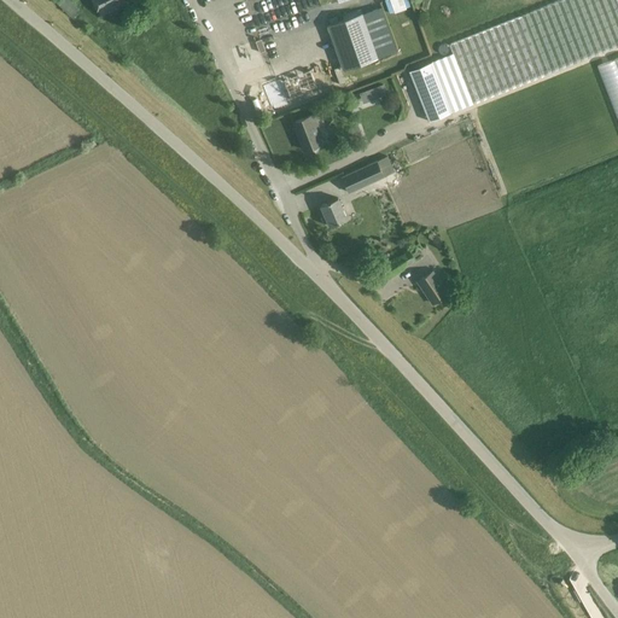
[(58,0),(56,3),(66,13),(70,17),(79,9),(70,0),(58,0)]
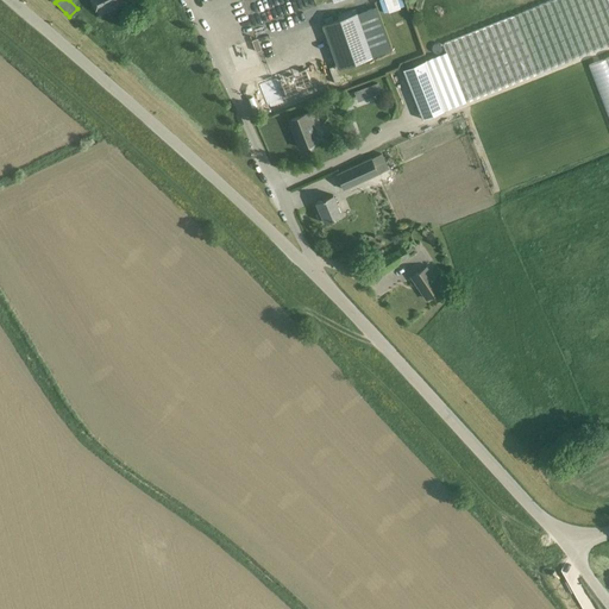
[(99,14),(126,0),(90,0),(96,11),(96,10),(99,14)]
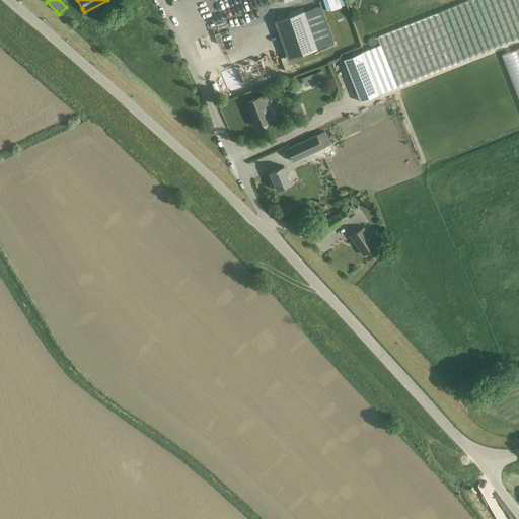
[(518,0),(472,0),(377,38),(380,45),(361,53),(356,55),(355,53),(346,56),(346,59),(344,60),(360,101),(378,94),(518,38),(518,0)]
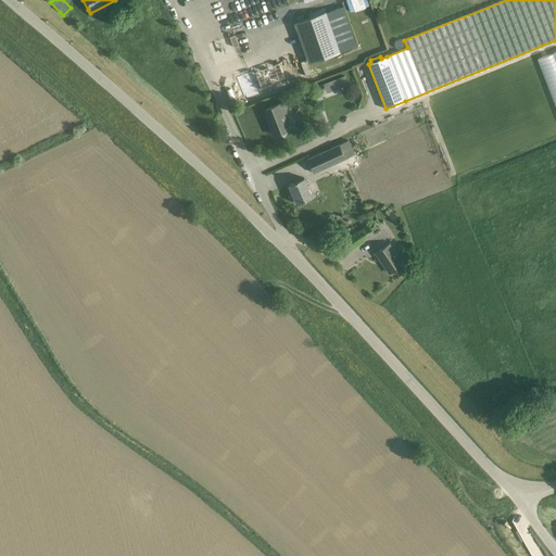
[(294,23),(308,63),(340,52),(326,11),(294,23)]
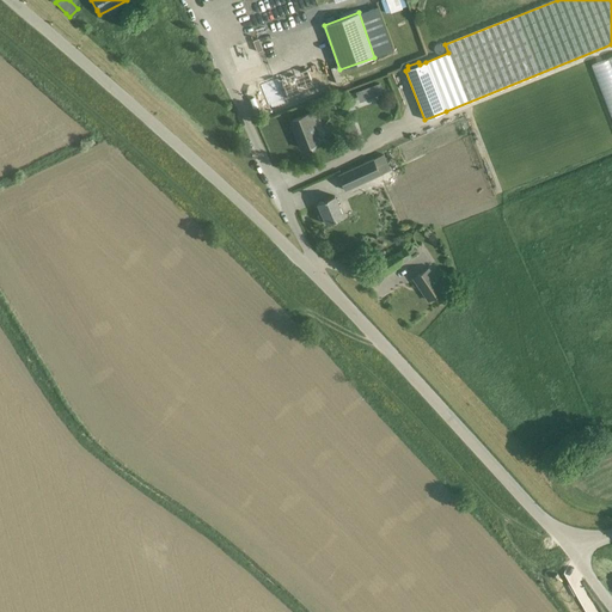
[(252,40),(257,51),(264,48),(259,37),(252,40)]
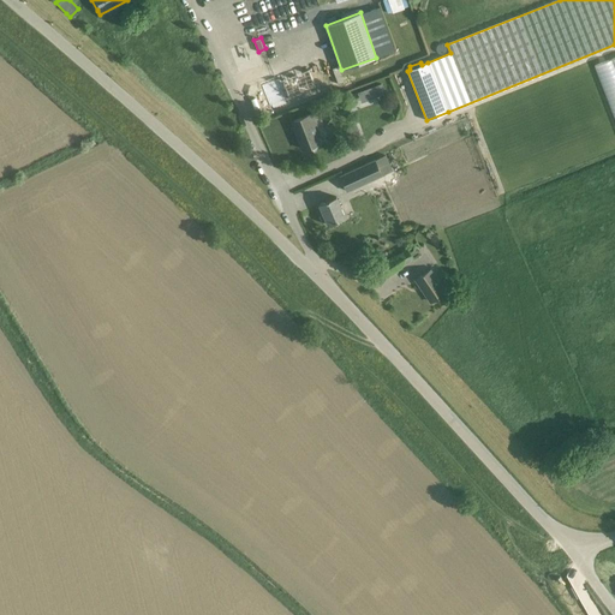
[(614,57),(595,64),(614,121),(614,57)]
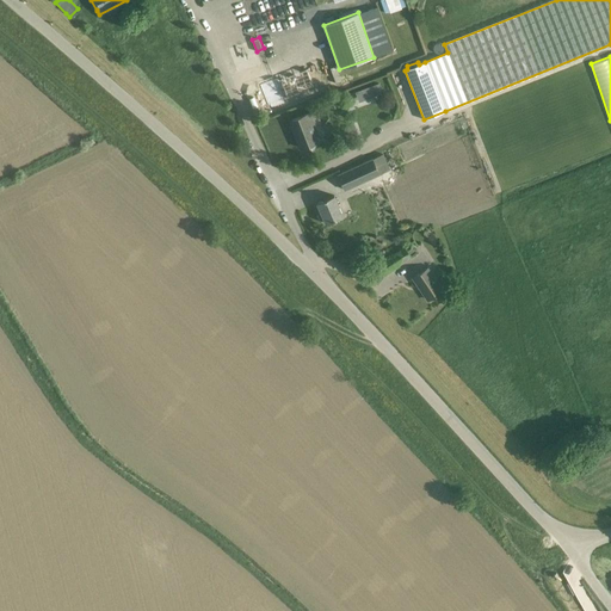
[(329,85),(322,67),(308,72),(307,68),(276,80),(276,79),(259,85),(269,110),(284,104),(283,99),(300,93),(302,100),(315,97),(313,91),(329,85)]
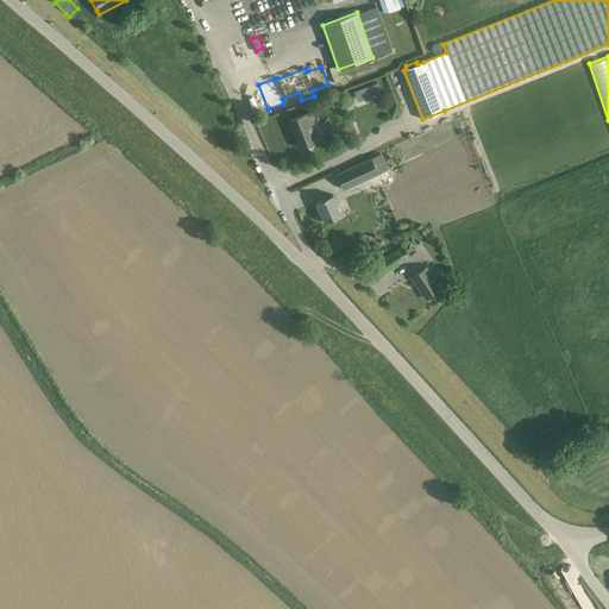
[(308,112),(292,119),(296,133),(294,135),(300,148),(306,145),(311,150),(319,139),(314,136),(309,124),(312,123),(308,112)]
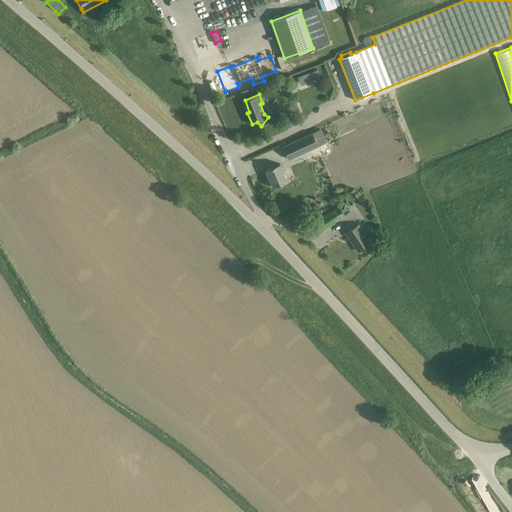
[(312,133),(282,146),(288,160),(327,142),(321,129),(312,133)]
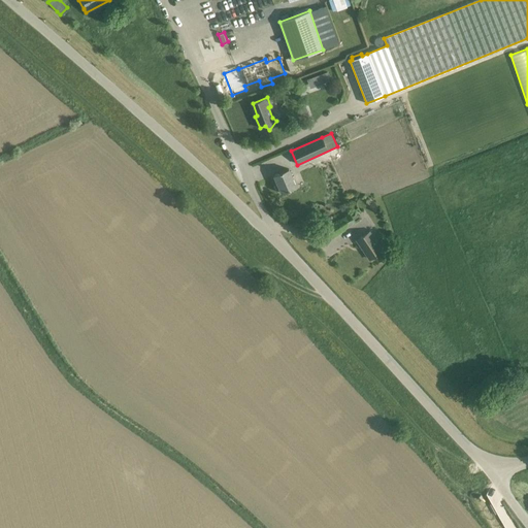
[(273,175),(282,194),(297,187),(289,168),(273,175)]
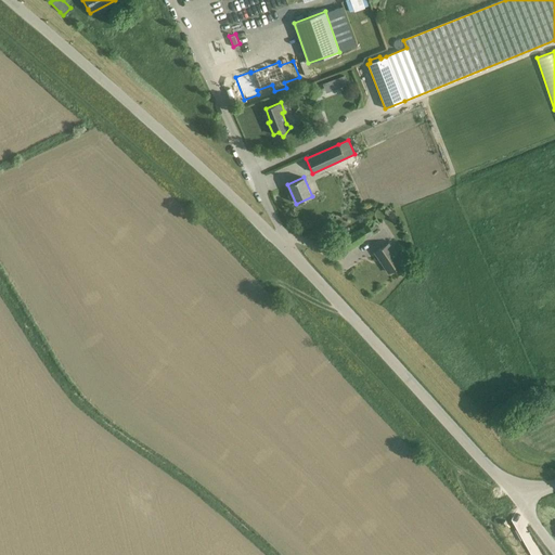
[(374,233),(372,231),(378,227),(374,220),(355,232),(355,231),(344,237),(351,248),(374,233)]
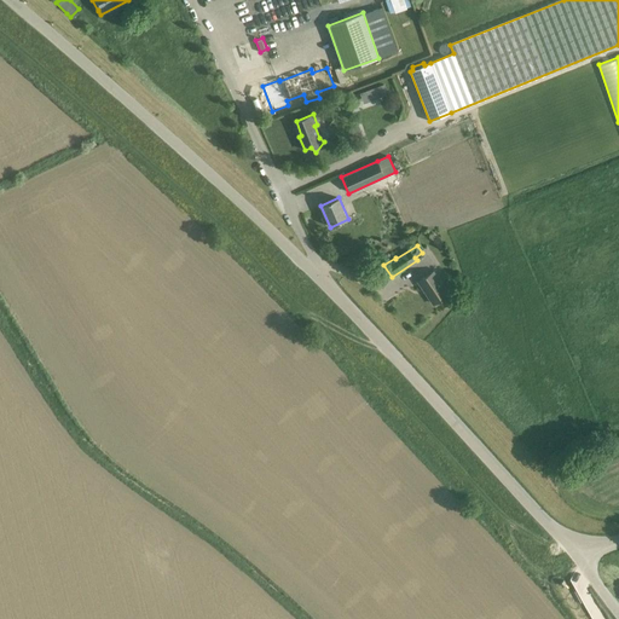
[(433,271),(418,282),(433,304),(449,294),(433,271)]
